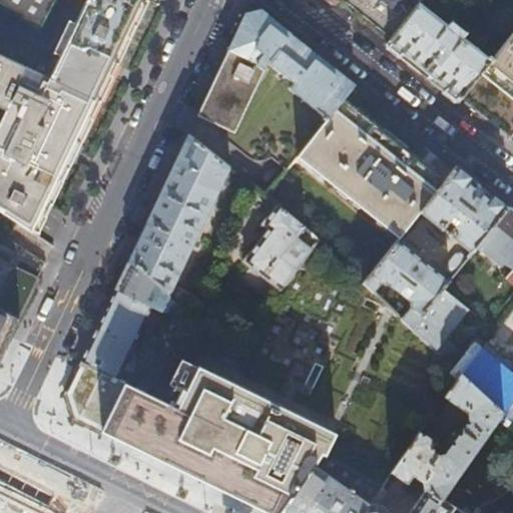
[(0,0),(40,28),(55,0),(0,0)]
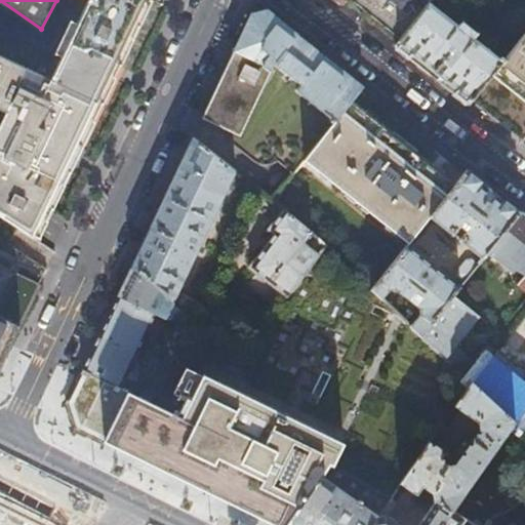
[(87,0),(51,80),(0,55),(0,108),(7,112),(0,127),(0,213),(35,235),(44,215),(55,192),(71,158),(91,114),(118,58),(137,15),(145,0),(87,0)]
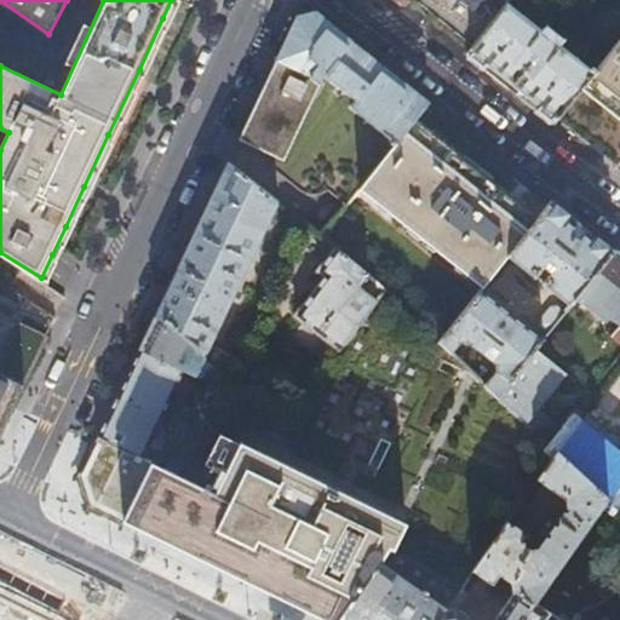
[(509,4),(511,0),(409,0),(453,35),(472,52),(509,4)]
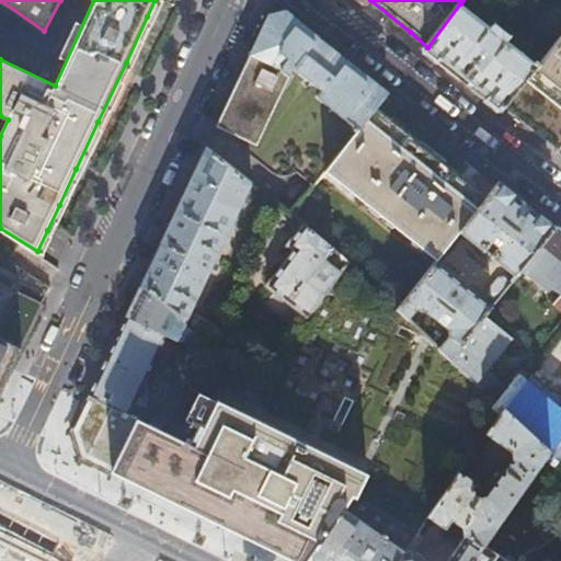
[(427,47),(424,50),(502,113),(528,79),(541,63),(537,59),(535,63),(508,41),(512,35),(495,23),(492,27),(460,3),(427,47)]
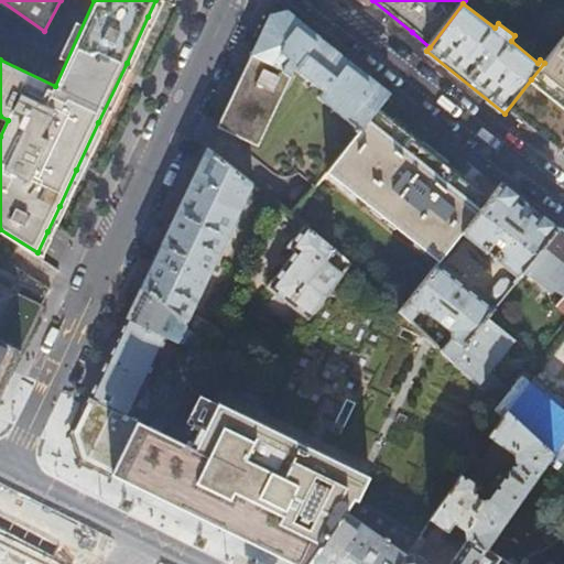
[(378,108),(387,97),(390,93),(289,11),(282,13),(272,15),(257,49),(237,90),(231,101),(219,128),(259,147),(282,94),(284,95),(290,89),(295,80),(291,77),(299,69),(321,89),(312,100),(317,105),(322,99),(360,131),(378,108)]
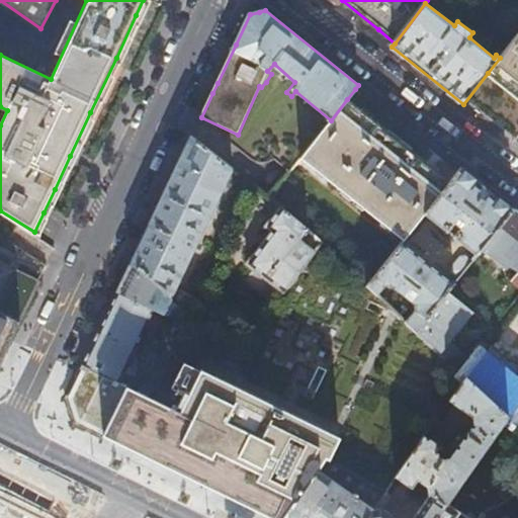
[(517,33),(500,58),(488,73),(511,90),(517,95),(517,33)]
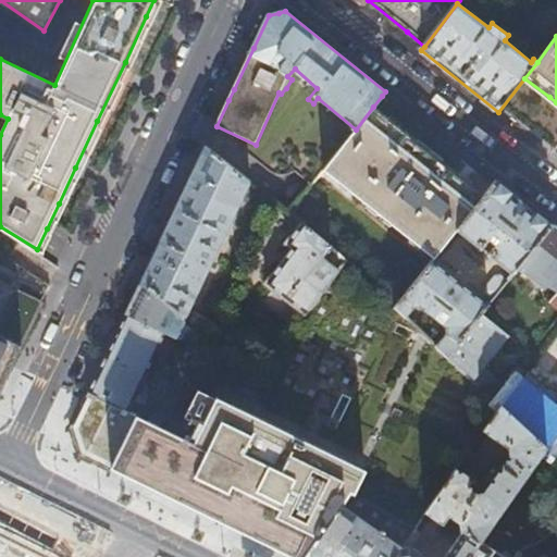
[(430,152),(373,107),(356,130),(323,171),(367,207),(380,217),(433,259),(458,229),(484,196),(430,152)]
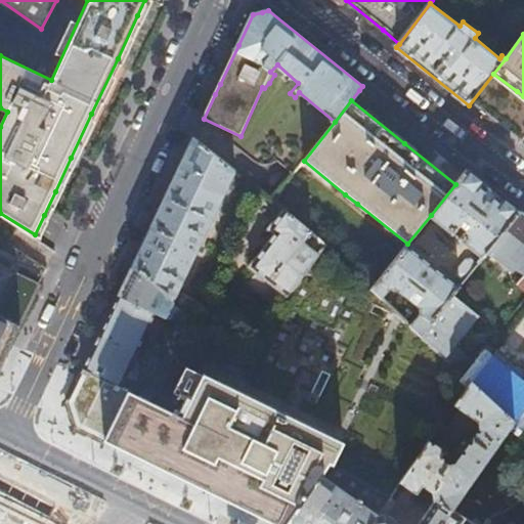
[(235,171),(194,137),(180,168),(150,230),(132,268),(173,301),(235,171)]
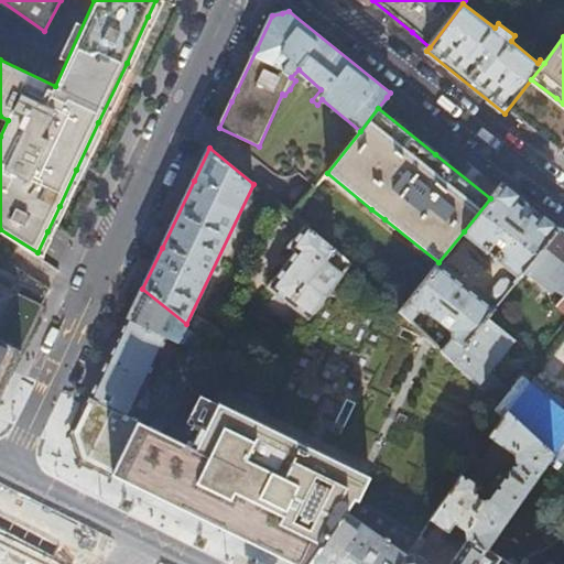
[(503,183),(501,185),(490,198),(464,231),(477,242),(474,246),(486,255),(488,252),(519,277),(523,271),(559,227),(503,183)]
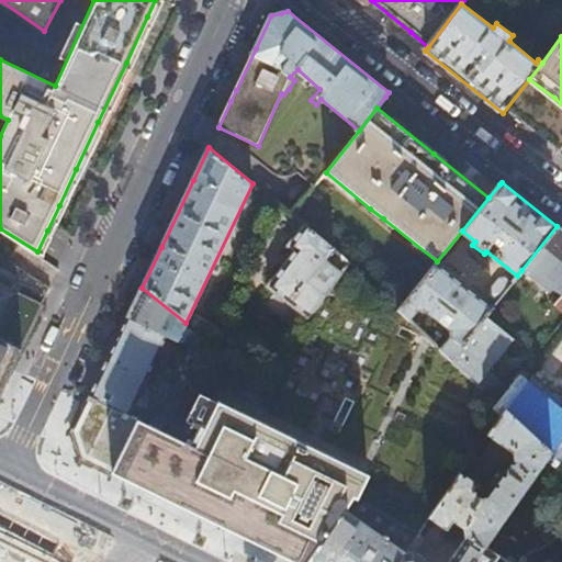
[(333,247),(304,224),(288,244),(295,250),(269,284),(308,315),(340,273),(334,268),(335,265),(328,259),(326,262),(324,260),(333,247)]
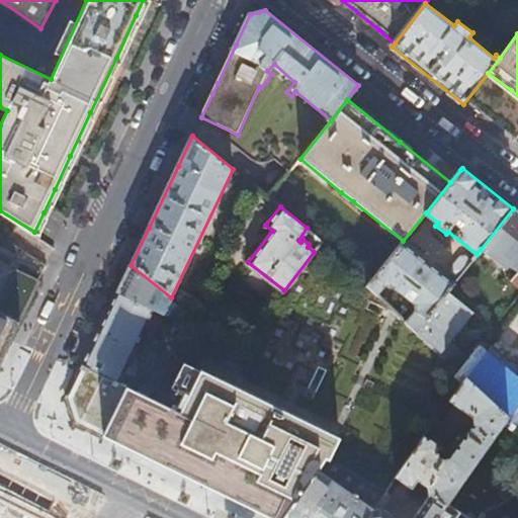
[(517,212),(513,208),(481,249),(506,270),(510,266),(517,272),(517,212)]
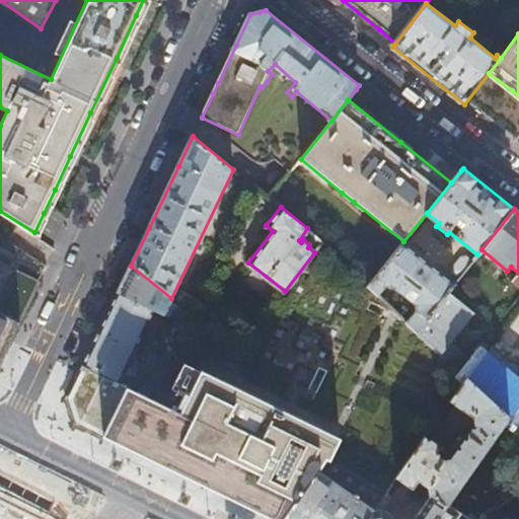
[(56,237),(64,215),(50,210),(42,232),(56,237)]
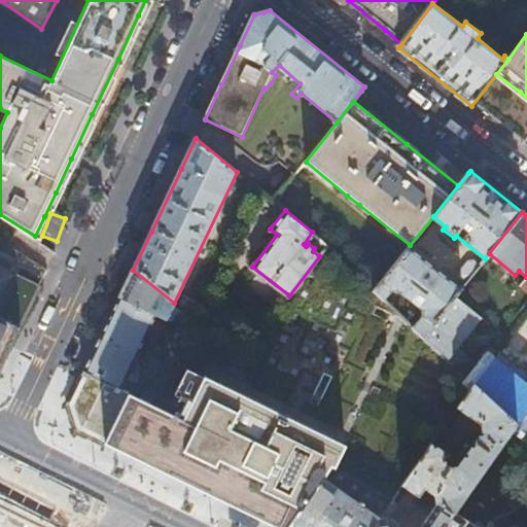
[(409,246),(374,289),(384,300),(390,293),(398,291),(421,310),(421,316),(413,326),(423,337),(456,295),(461,288),(409,246)]
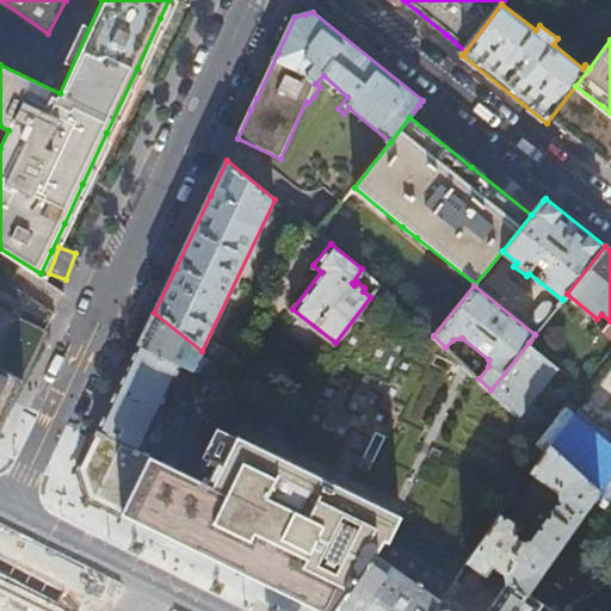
[(535,321),(541,327),(557,306),(550,301),(543,302),(532,315),(535,321)]
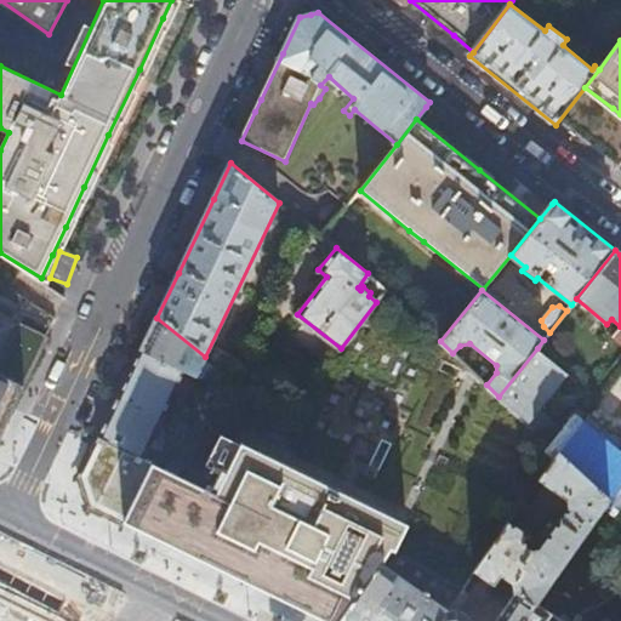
[(0,434),(1,434),(46,335),(0,312),(0,434)]
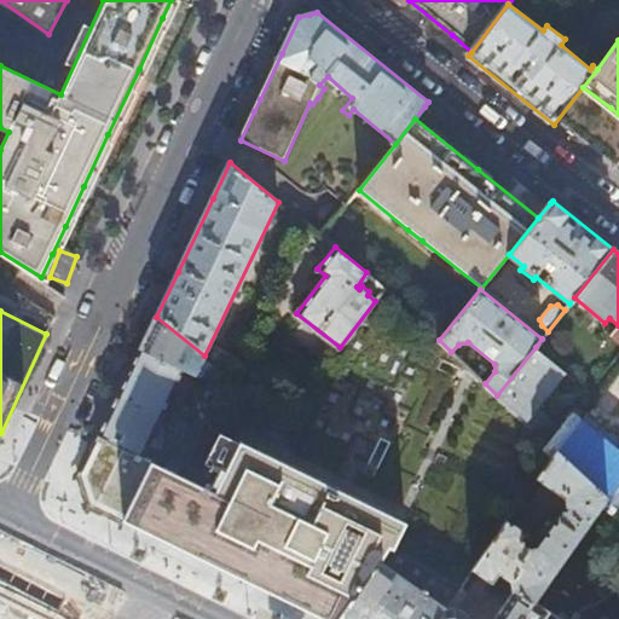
[(185,370),(195,375),(204,356),(156,317),(149,333),(140,350),(185,370)]
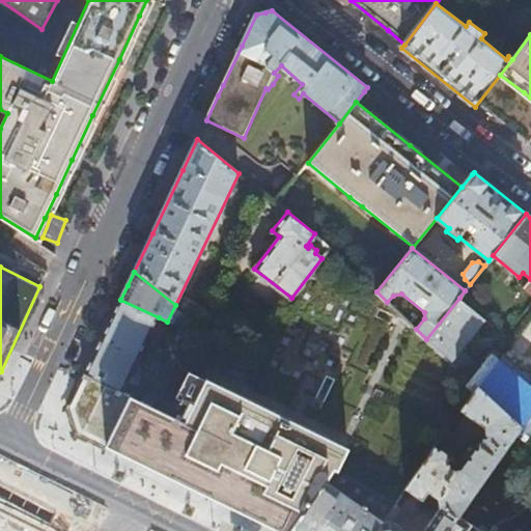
[(466,376),(475,385),(485,372),(460,348),(484,318),(459,298),(426,339),(450,361),(466,376)]
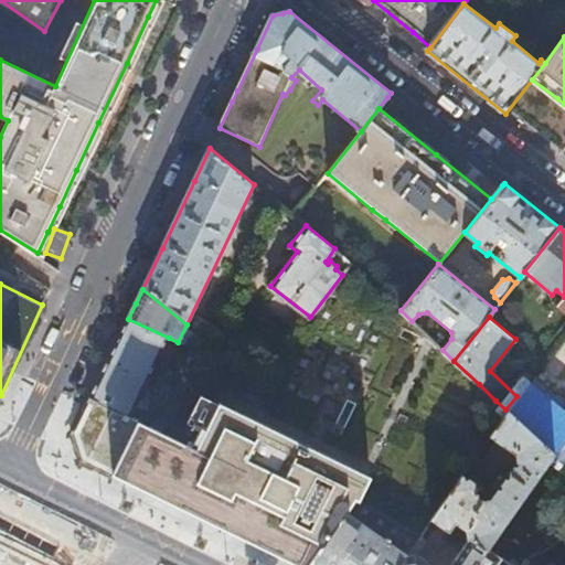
[(120,337),(110,358),(150,376),(169,338),(128,319),(120,337)]
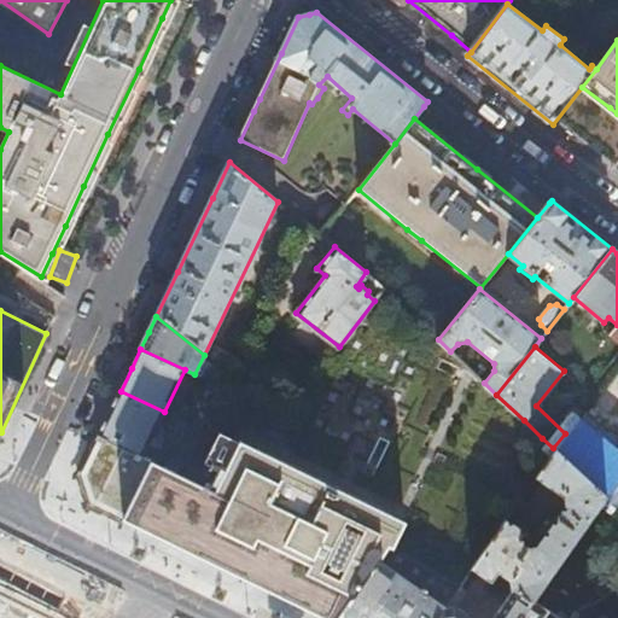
[(164,412),(121,391),(109,417),(100,435),(144,454),(164,412)]
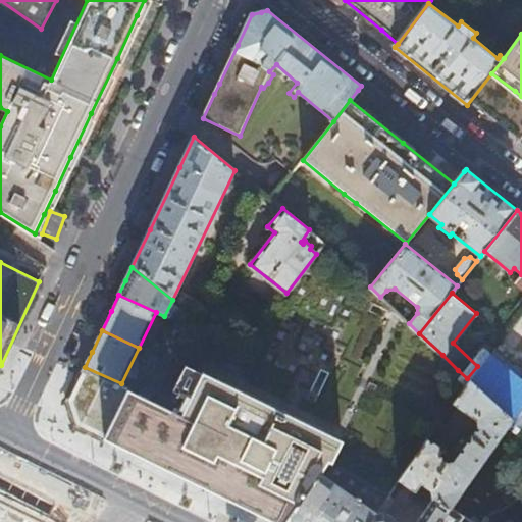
[(477,366),(467,378),(470,381),(512,420),(515,423),(521,414),(521,377),(515,386),(509,382),(512,378),(485,356),(477,366)]
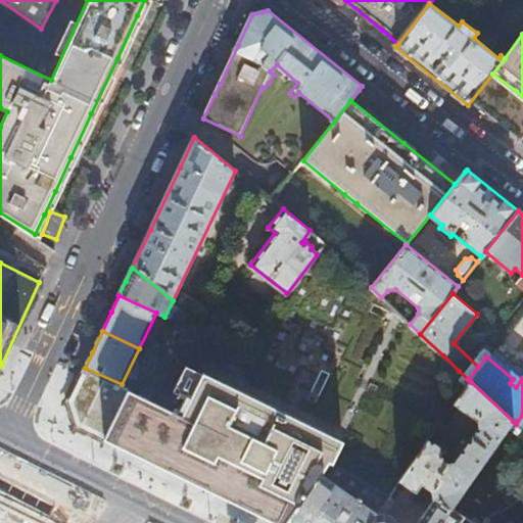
[(139,392),(122,384),(85,368),(66,406),(69,413),(73,421),(163,466),(217,492),(278,522),(287,522),(321,474),(323,475),(332,464),(334,464),(344,441),(275,408),(222,382),(204,374),(182,417),(138,394),(139,392)]
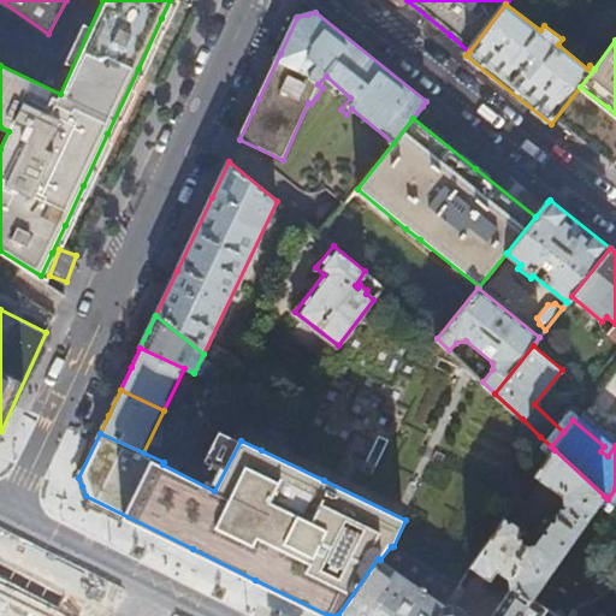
[(604,496),(555,450),(537,477),(563,495),(566,507),(558,515),(556,516),(555,516),(552,517),(550,519),(549,520),(546,521),(545,523),(544,527),(543,529),(543,533),(545,534),(539,543),(527,546),(523,544),(526,540),(521,537),(525,532),(507,519),(473,567),(491,579),(495,575),(498,579),(502,573),(510,578),(511,590),(492,615),(472,615),(456,604),(460,598),(454,594),(446,605),(438,615),(520,615),(533,598),(604,496)]
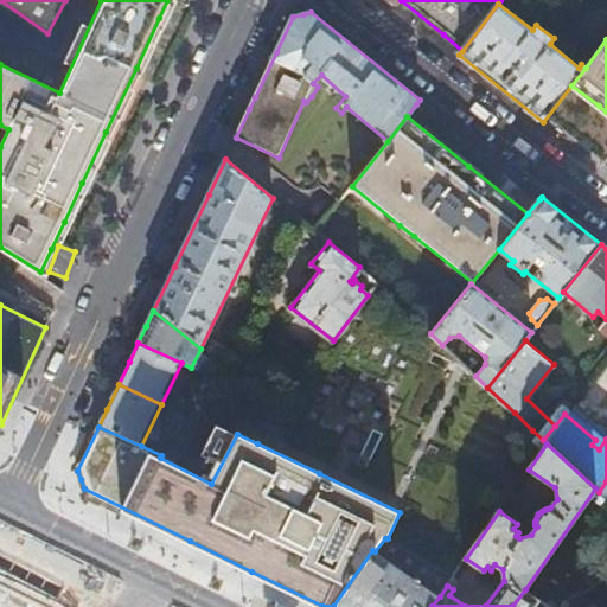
[(333,606),(432,606),(440,596),(375,551),(372,550),(333,606)]
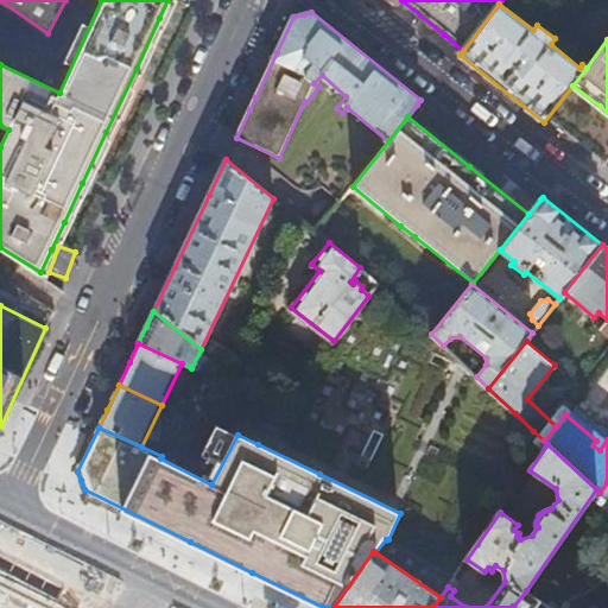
[(536,607),(542,601),(526,590),(513,607),(536,607)]
